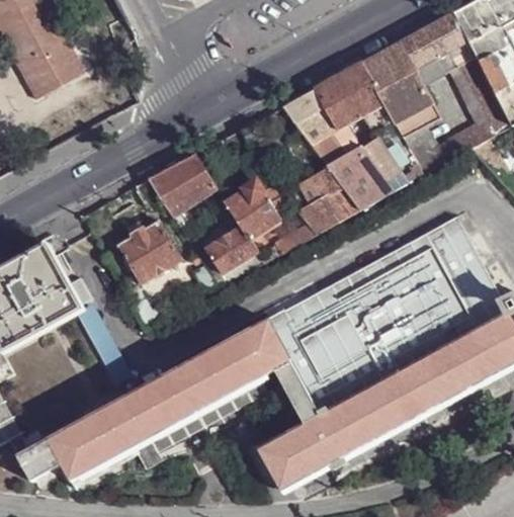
[(0,0),(0,36),(34,99),(83,74),(63,36),(56,42),(51,33),(59,29),(65,25),(51,0),(0,0)]
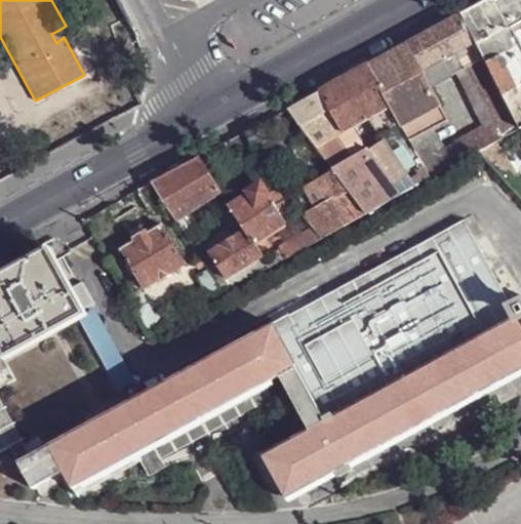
[(473,41),(516,128),(520,124),(520,48),(510,26),(520,18),(520,0),(483,0),(459,12),(473,41)]
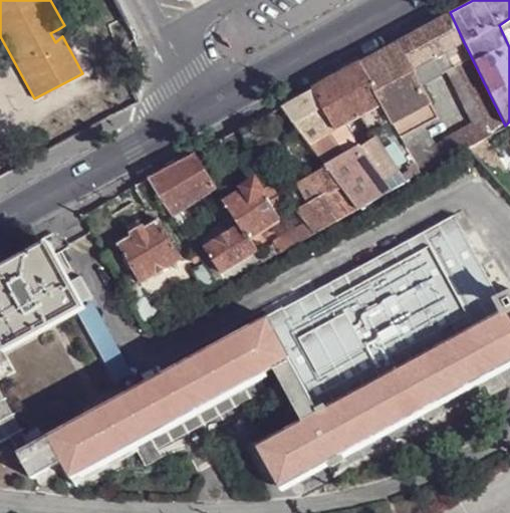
[(397,42),(412,69),(448,49),(463,40),(450,12),(397,42)]
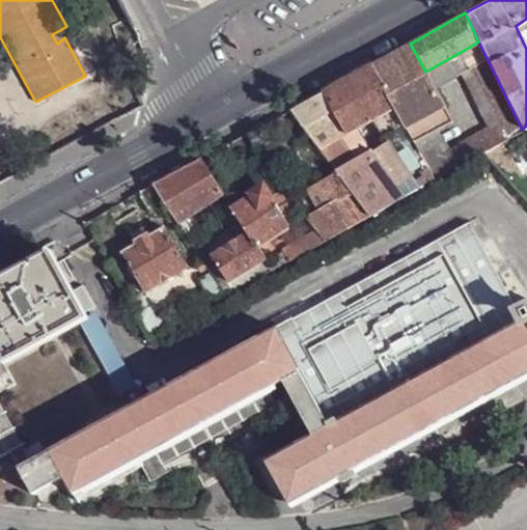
[(64,37),(60,30),(52,34),(57,44),(64,37)]
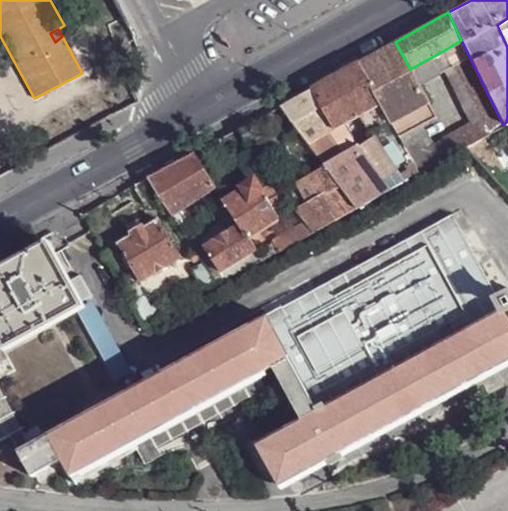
[(461,40),(446,49),(454,66),(478,116),(487,133),(503,125),(461,40)]
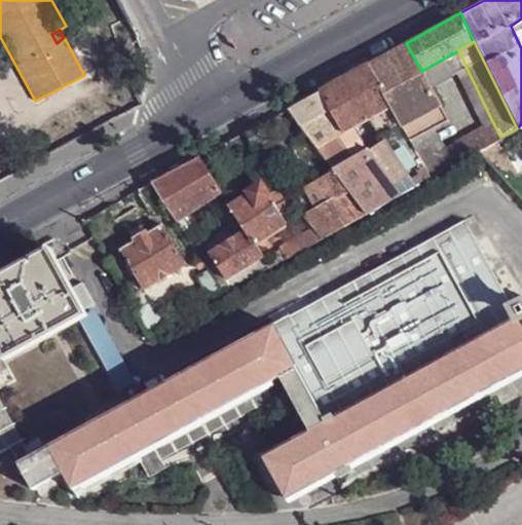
[(406,43),(368,64),(388,104),(400,123),(413,116),(418,114),(439,103),(430,86),(421,71),(406,43)]
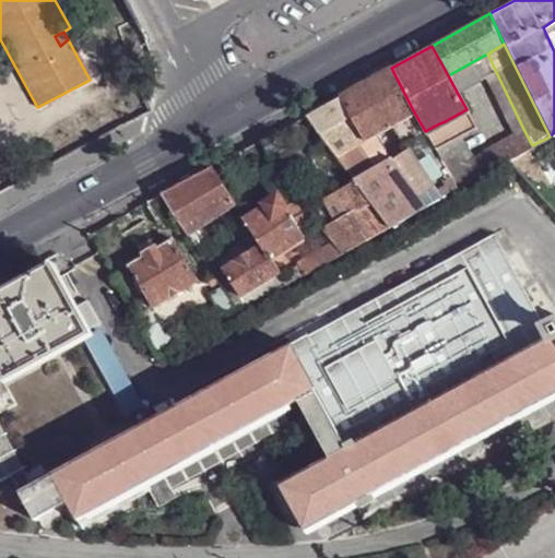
[(448,75),(457,92),(483,80),(496,72),(487,54),(448,75)]
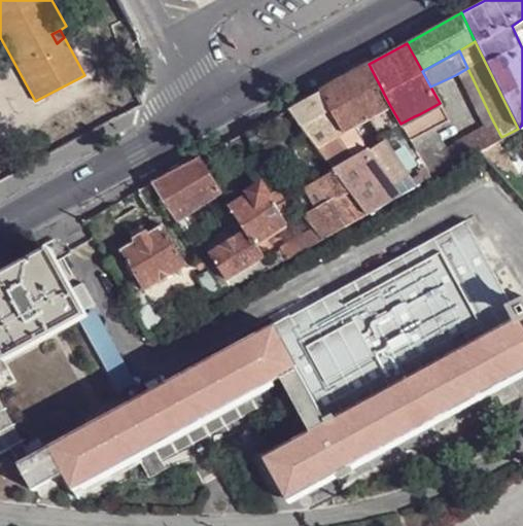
[(318,91),(342,131),(350,126),(368,115),(378,111),(389,104),(369,64),(355,70),(318,91)]
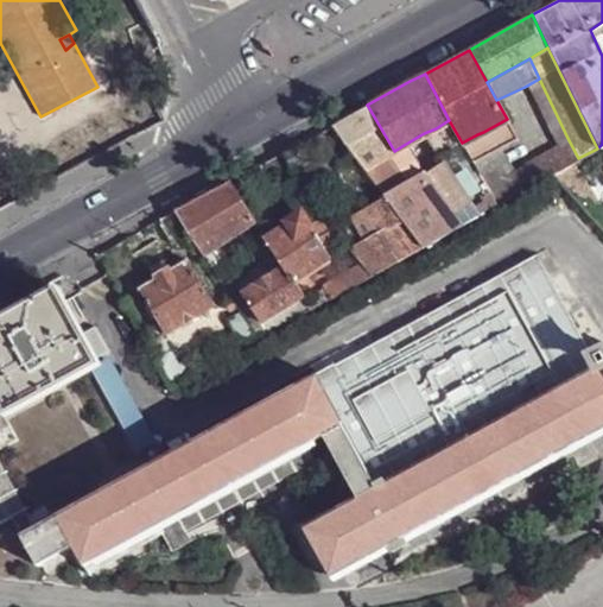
[(567,138),(539,78),(525,87),(554,146),(567,138)]
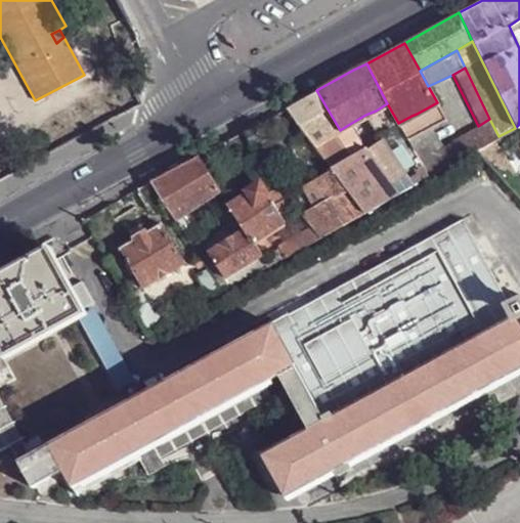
[(362,147),(348,125),(340,130),(316,90),(307,95),(306,96),(342,160),(362,147)]
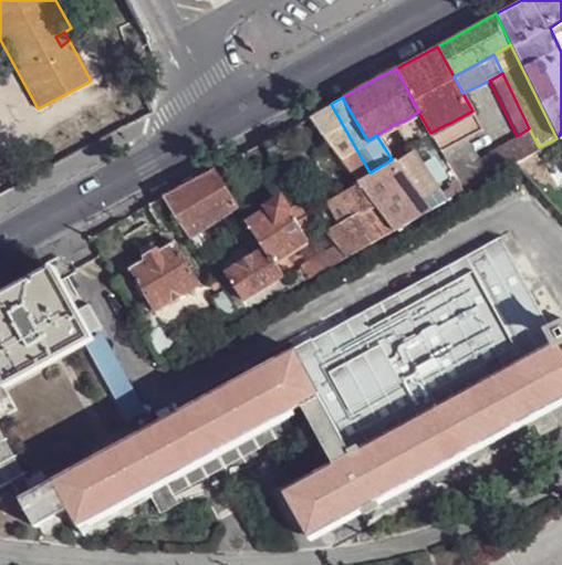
[(324,135),(357,180),(361,185),(375,205),(393,228),(428,208),(416,191),(392,159),(370,173),(331,104),(309,115),(324,135)]
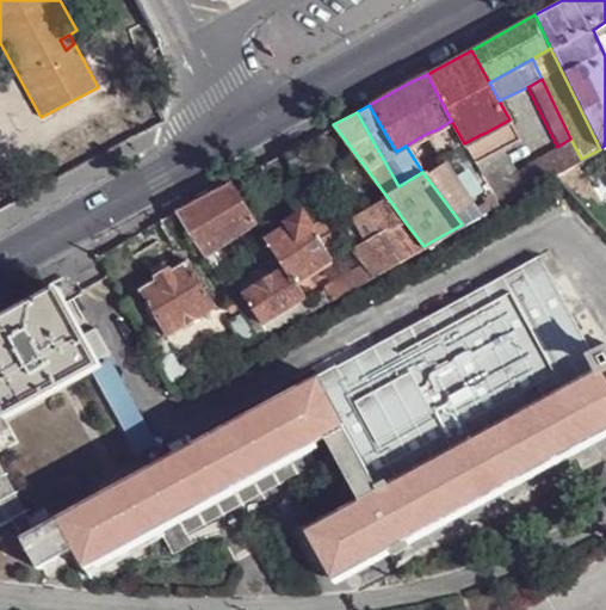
[(438,129),(426,134),(444,161),(427,172),(425,168),(422,172),(449,207),(462,225),(498,205),(487,188),(487,186),(464,143),(451,121),(438,129)]
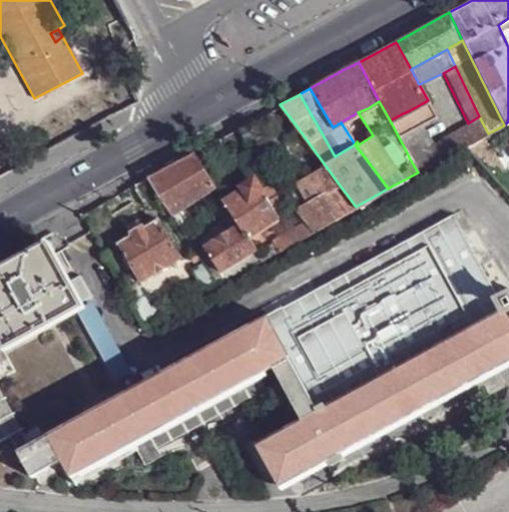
[(280,133),(294,122),(280,104),(266,112),(280,133)]
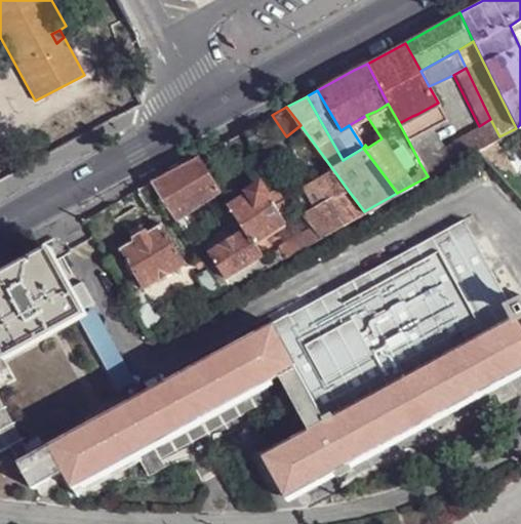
[(433,153),(440,149),(417,114),(412,116),(433,153)]
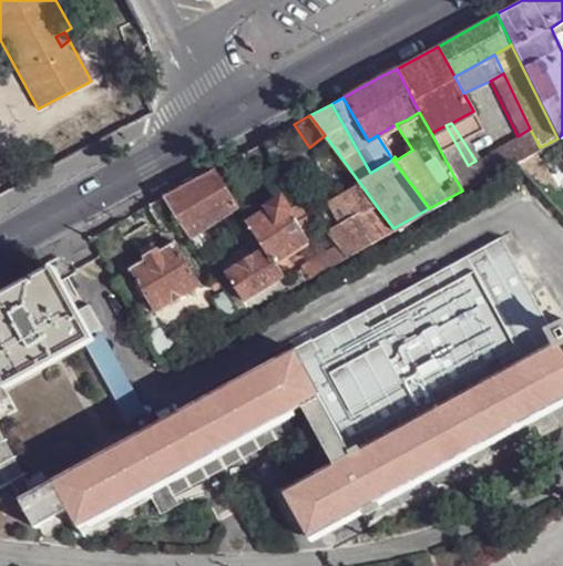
[(446,125),(431,133),(452,173),(452,174),(468,165),(446,125)]
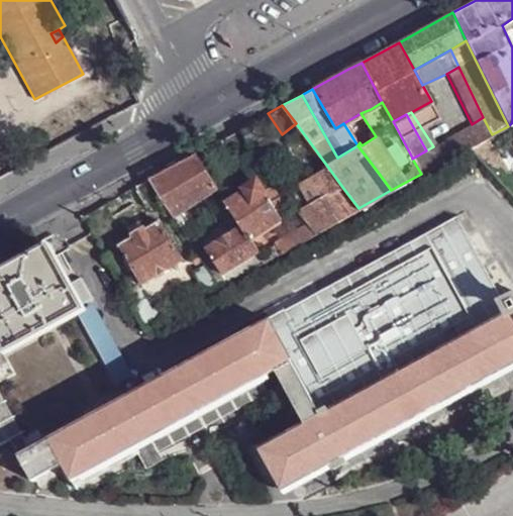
[(492,134),(483,117),(472,124),(462,130),(463,130),(433,146),(426,150),(412,159),(421,174),(471,146),(492,134)]
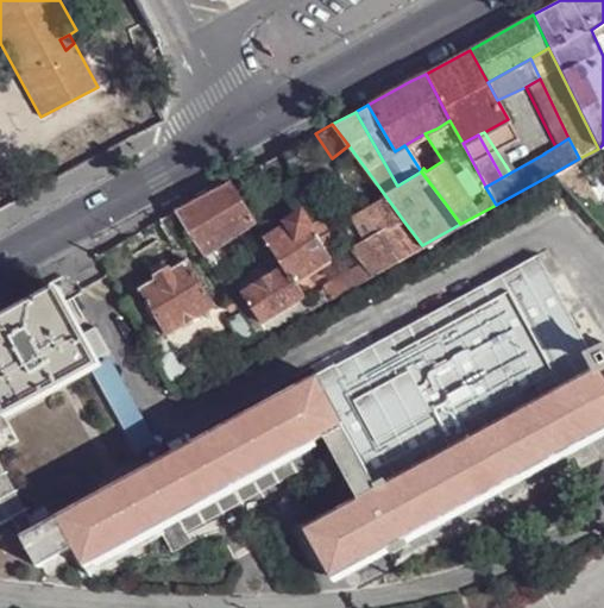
[(299,179),(300,180),(313,171),(307,160),(293,169),(299,179)]
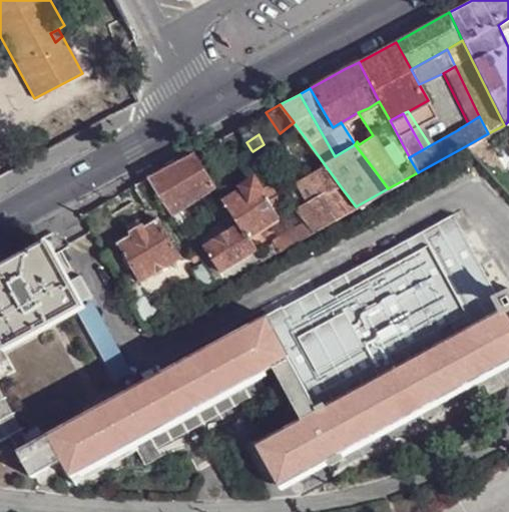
[(261,150),(255,155),(264,166),(270,162),(261,150)]
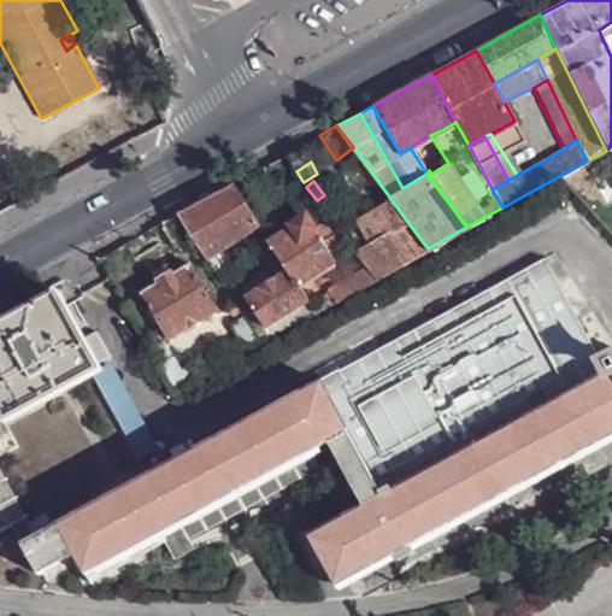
[(230,183),(177,212),(195,240),(206,257),(258,224),(230,183)]
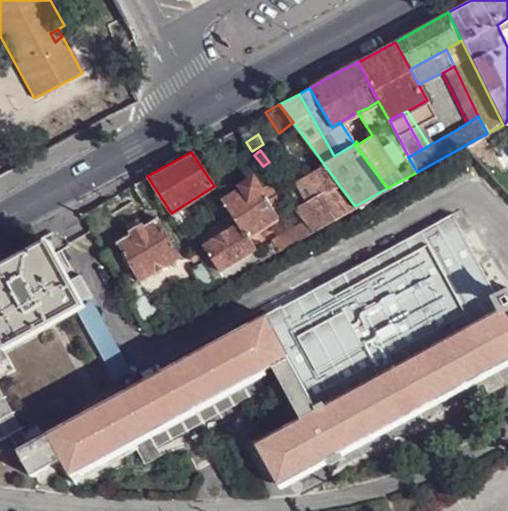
[(281,190),(287,186),(278,174),(269,162),(263,166),(281,190)]
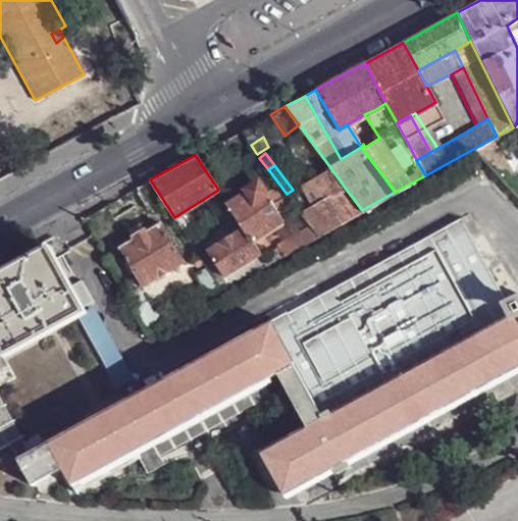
[(304,186),(317,206),(346,189),(332,170),(304,186)]
